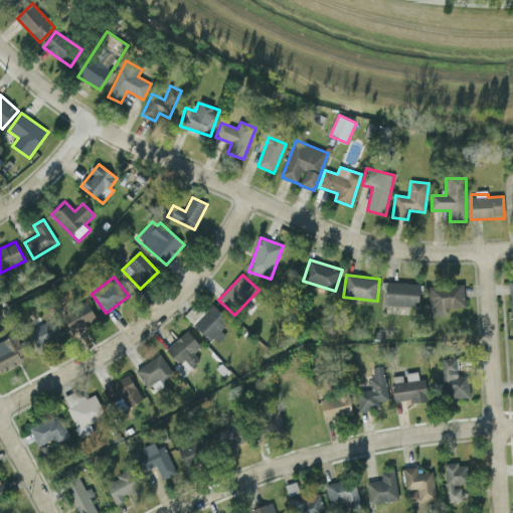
[(420,306),(420,284),(385,284),(384,306),(420,306)]
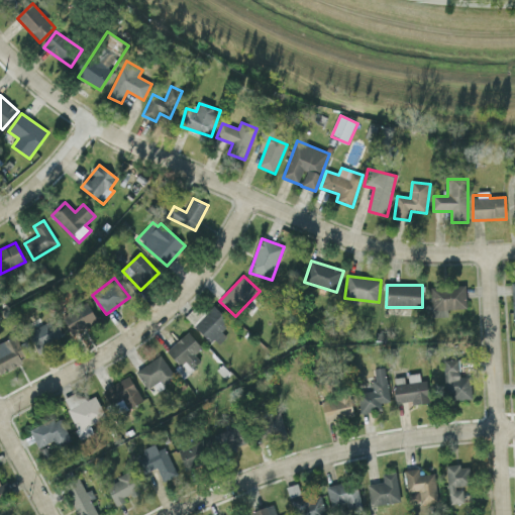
[(449,317),(448,310),(468,310),(467,286),(431,287),(432,318),(449,317)]
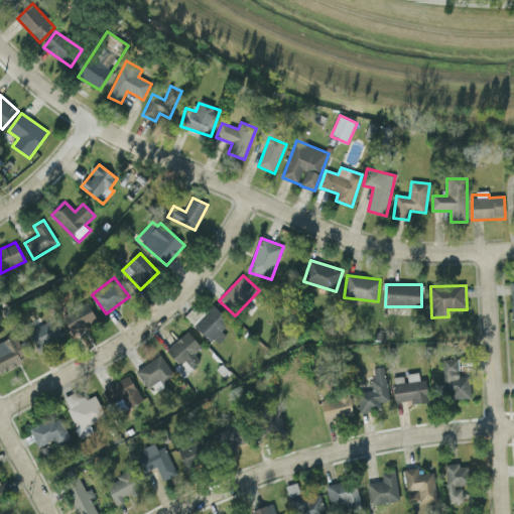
[(73,335),(98,320),(87,301),(61,315),(73,335)]
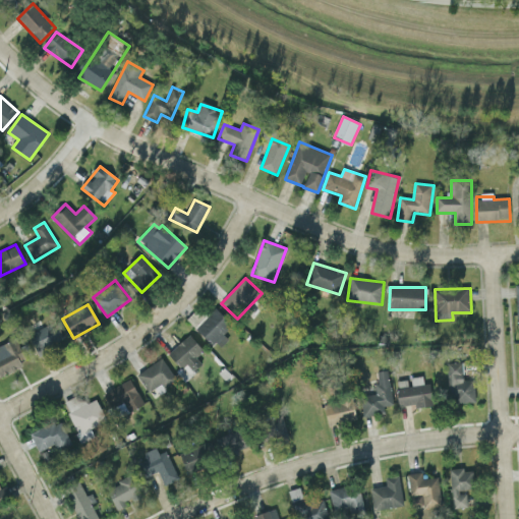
[(197,329),(220,349),(229,339),(224,335),(233,325),(216,308),(197,329)]
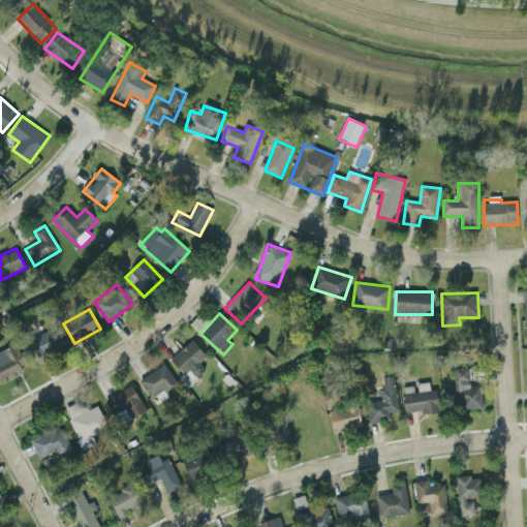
[(40,360),(66,348),(59,329),(44,335),(41,327),(29,332),(40,360)]
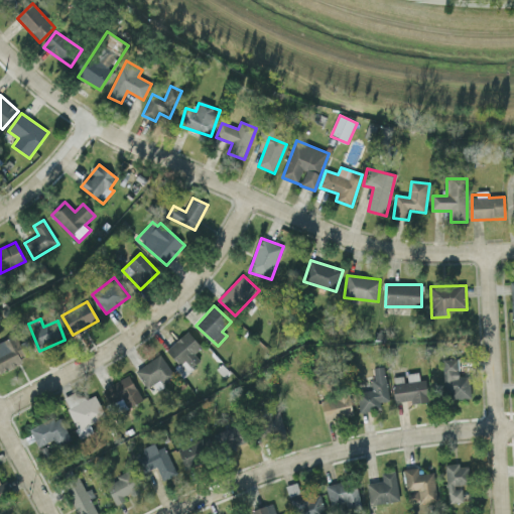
[(196,355),(203,348),(188,332),(167,351),(187,374),(202,361),(196,355)]
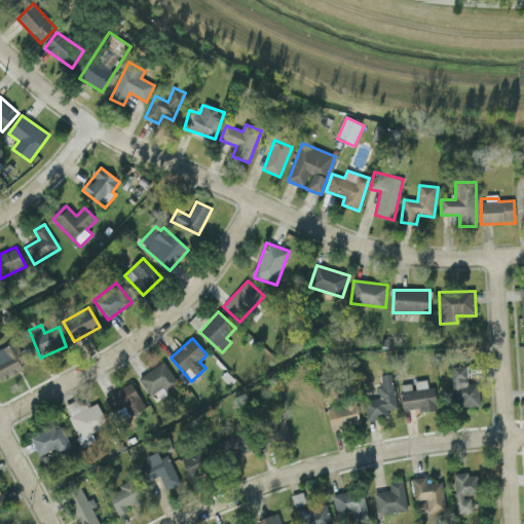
[(0,380),(29,366),(17,343),(0,351),(0,380)]
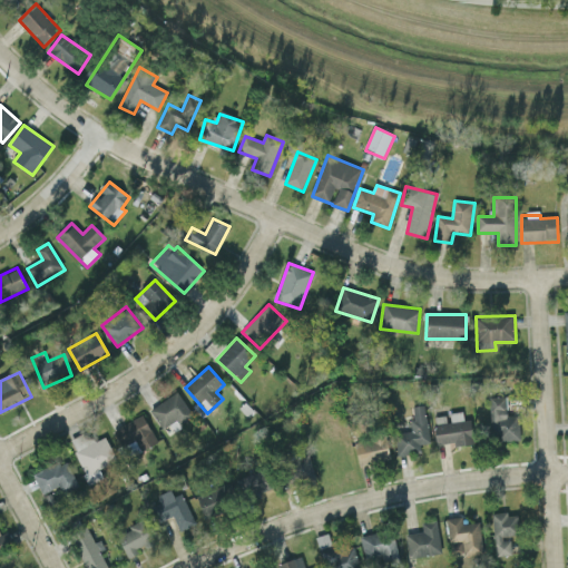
[(179,424),(194,415),(178,392),(152,410),(164,430),(177,421),(179,424)]
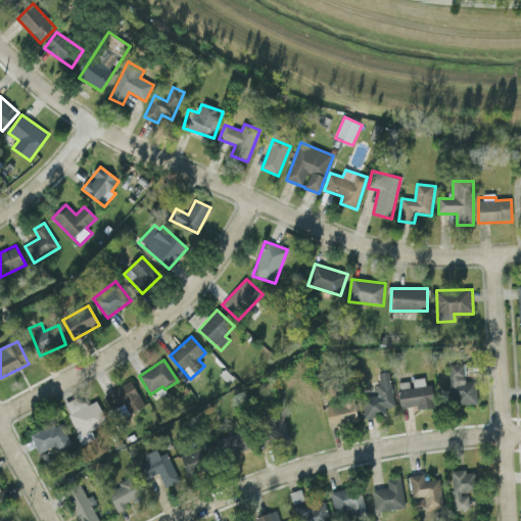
[(478,381),(466,382),(466,364),(450,365),(451,405),(478,405),(478,381)]
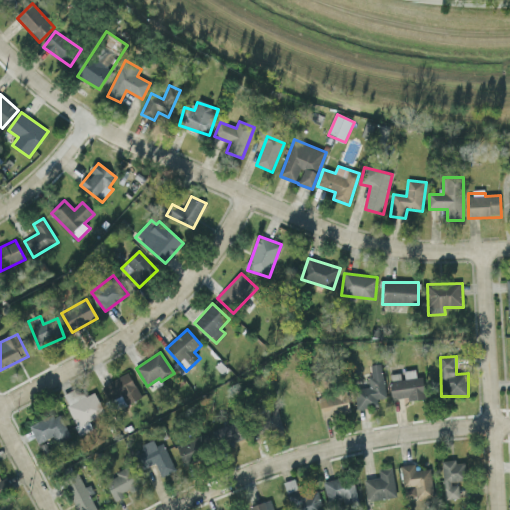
[(379,406),(378,400),(388,398),(382,364),(371,366),(373,378),(369,379),(370,387),(355,390),(358,410),(379,406)]
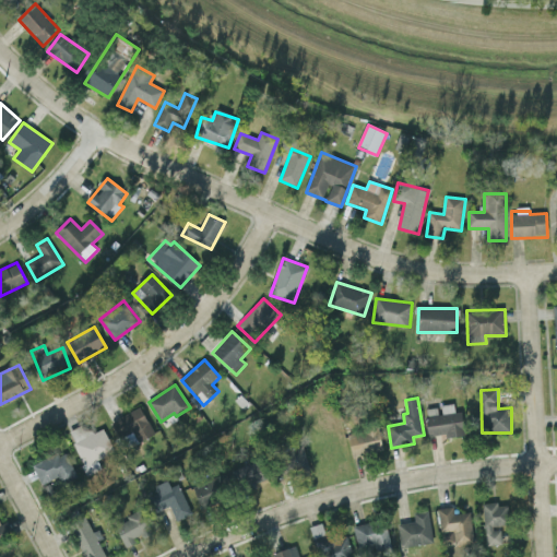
[(426,410),(429,437),(448,435),(448,438),(465,436),(462,412),(455,413),(454,404),(440,406),(440,407),(426,410)]
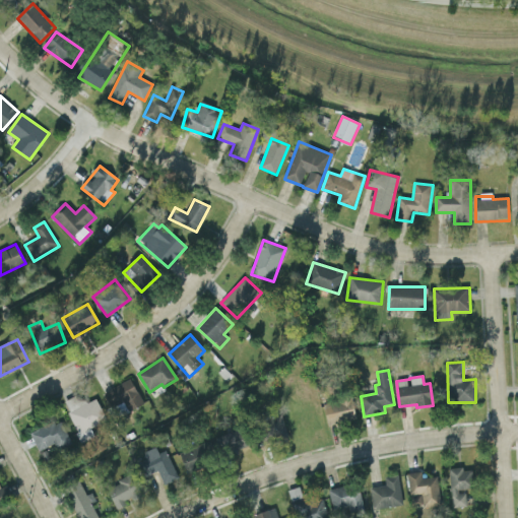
[(145,403),(131,379),(108,392),(118,409),(126,404),(130,411),(145,403)]
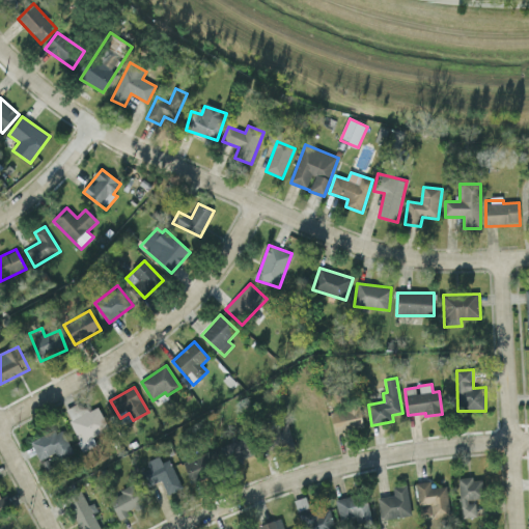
[(100,407),(87,413),(83,402),(65,410),(84,452),(98,446),(92,437),(110,429),(100,407)]
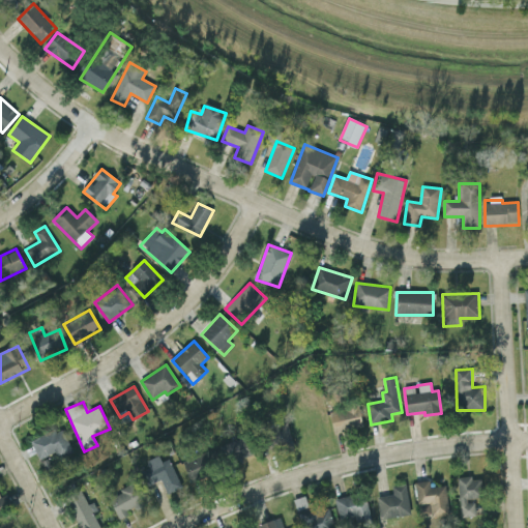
[(332,409),(333,431),(362,429),(361,407),(332,409)]
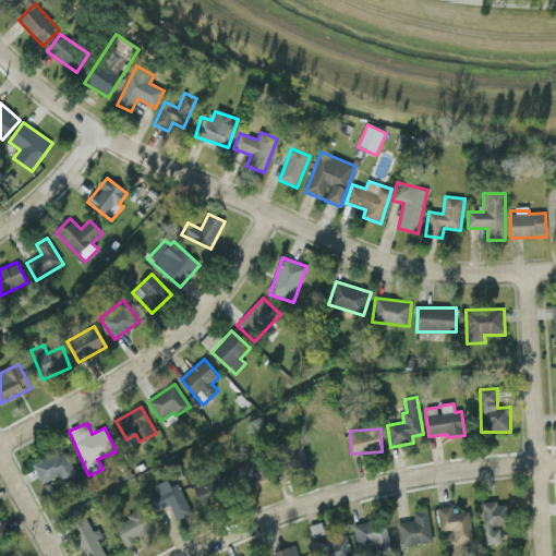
[(287,461),(298,470),(309,457),(298,448),(287,461)]
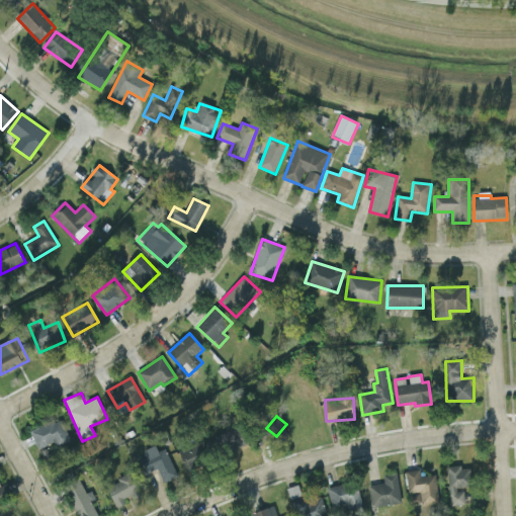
[(39,450),(56,442),(59,448),(73,442),(61,418),(30,432),(39,450)]
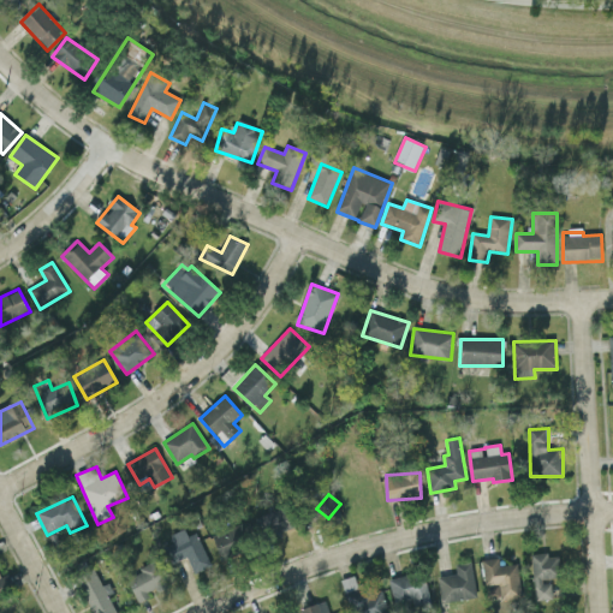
[(297,527),(289,506),(260,517),(268,539),(297,527)]
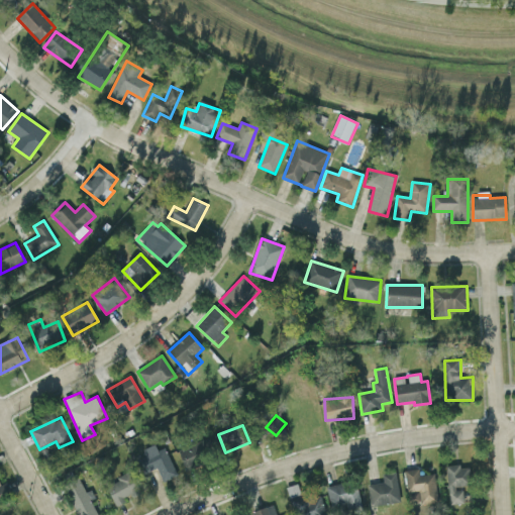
[(188,470),(213,458),(205,439),(179,450),(188,470)]
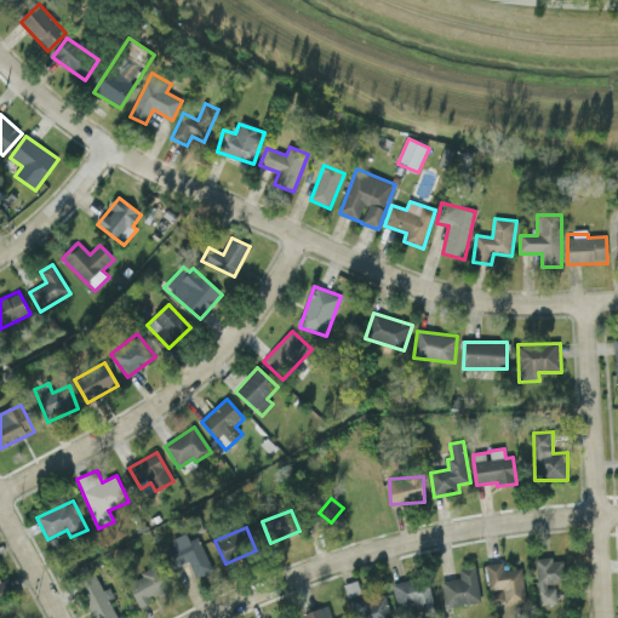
[(189,562),(198,579),(215,571),(199,537),(190,541),(187,533),(172,539),(177,548),(167,553),(175,570),(189,562)]
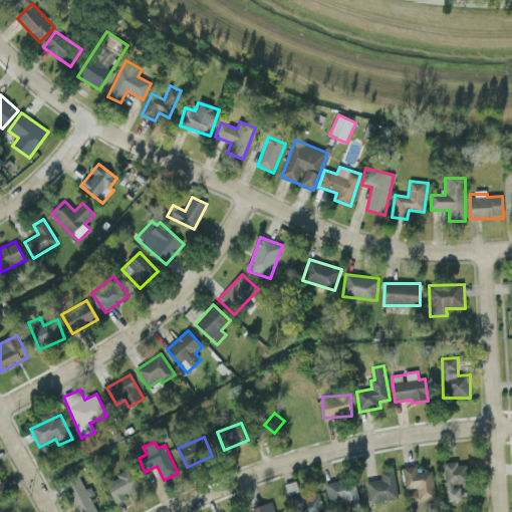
[(467,485),(466,463),(446,464),(447,502),(462,501),(461,485),(467,485)]
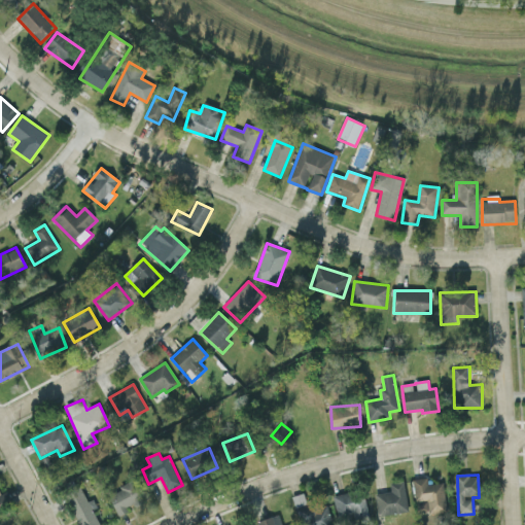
[(415,501),(429,500),(430,514),(446,514),(445,484),(428,484),(428,479),(414,479),(415,501)]
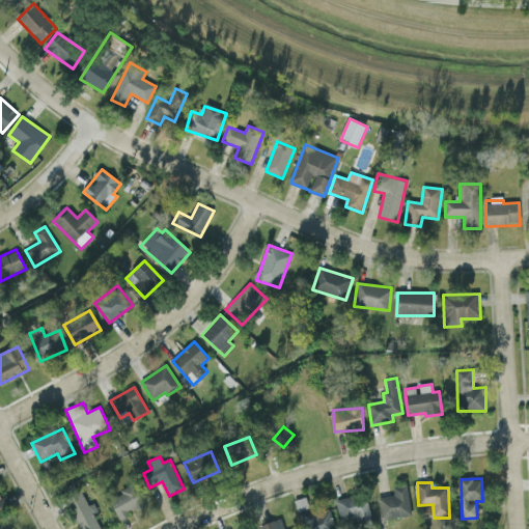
[(413,516),(408,484),(393,488),(395,496),(379,498),(383,521),(413,516)]
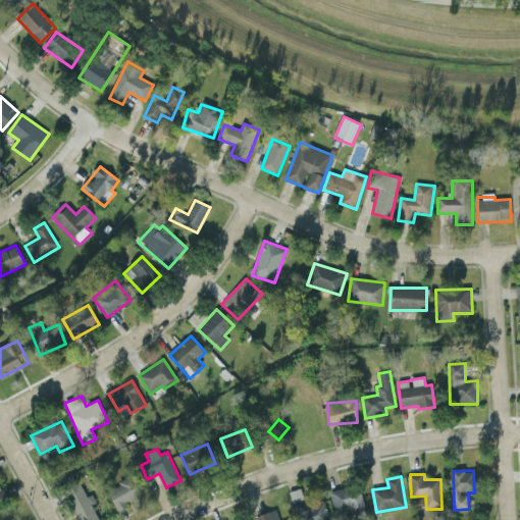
[(143,499),(134,478),(108,488),(117,509),(143,499)]
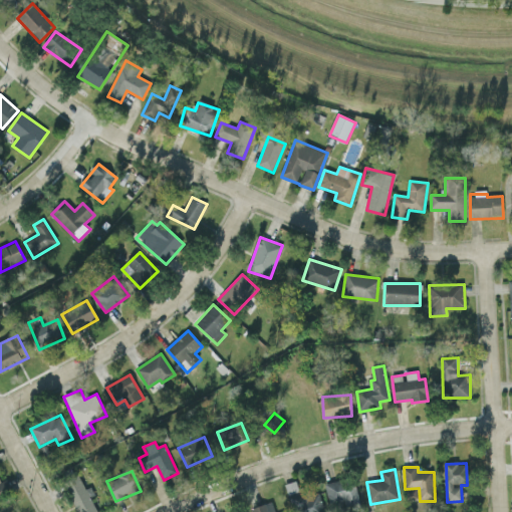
[(0,494),(1,496),(9,493),(0,474),(0,494)]
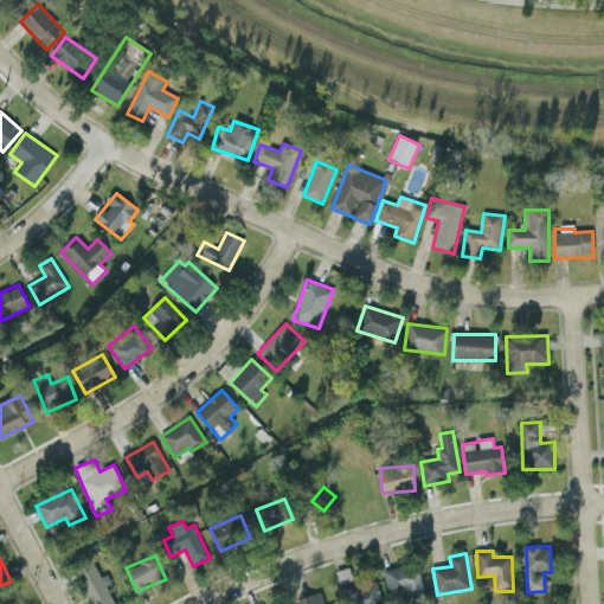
[(117,603),(104,577),(102,578),(95,563),(77,571),(92,603),(117,603)]
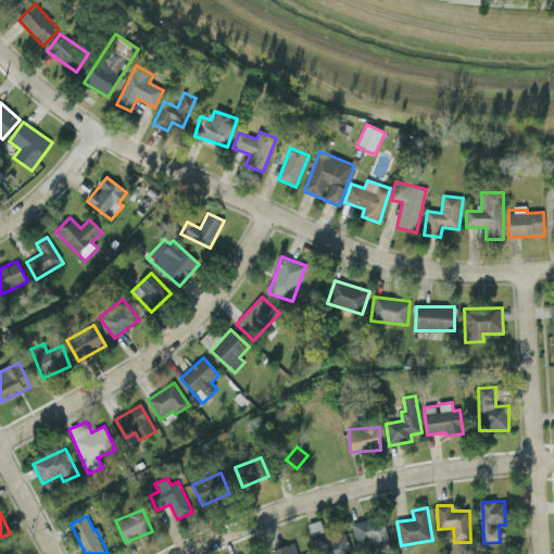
[(352,525),(359,551),(390,543),(383,517),(352,525)]
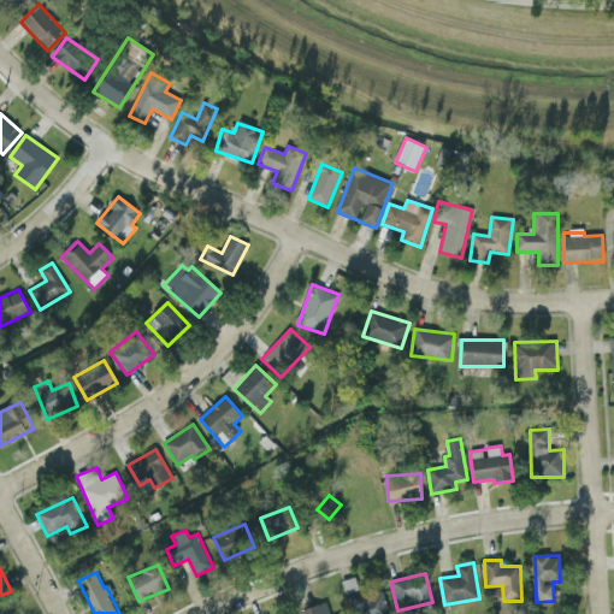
[(344,580),(354,613),(389,613),(383,588),(361,595),(356,577),(344,580)]
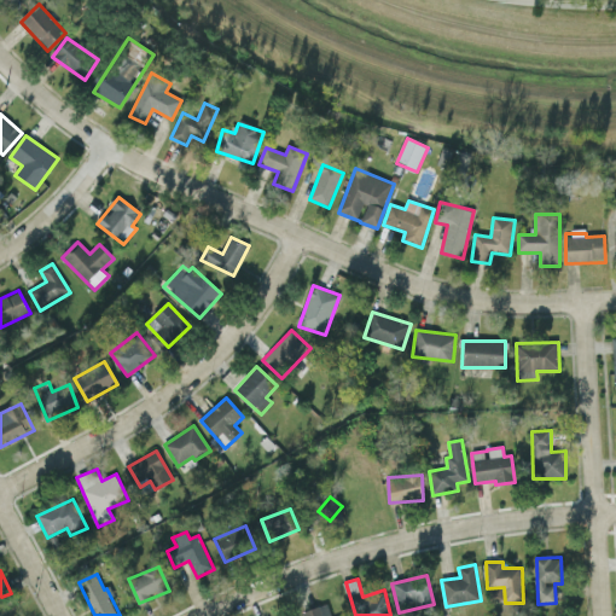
[(303,612),(304,615),(331,615),(329,604),(303,612)]
